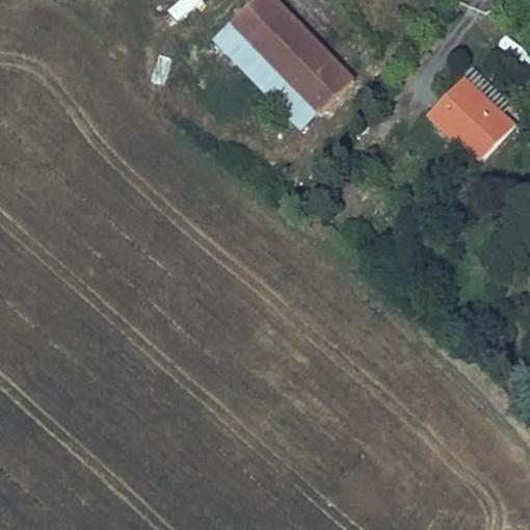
[(176,25),(203,0),(181,0),(165,15),(176,25)]
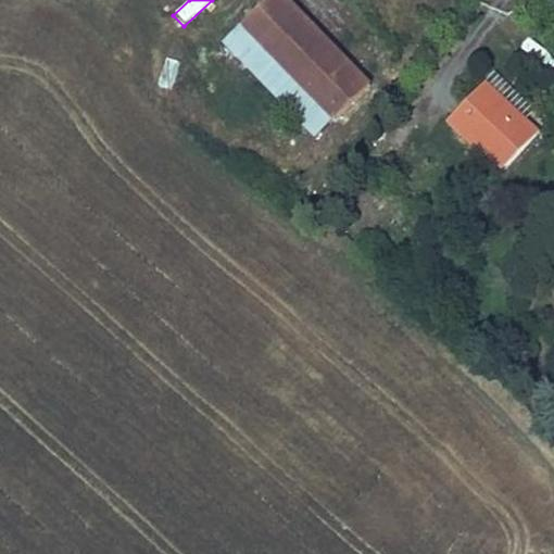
[(262,0),(239,23),(331,118),(369,83),(289,0),(262,0)]
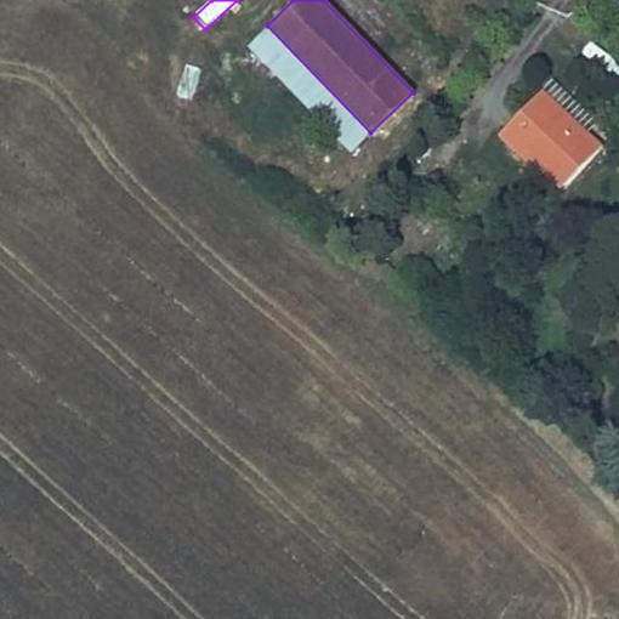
[(267,26),(237,55),(257,77),(268,67),(351,152),(370,132),(267,26)]
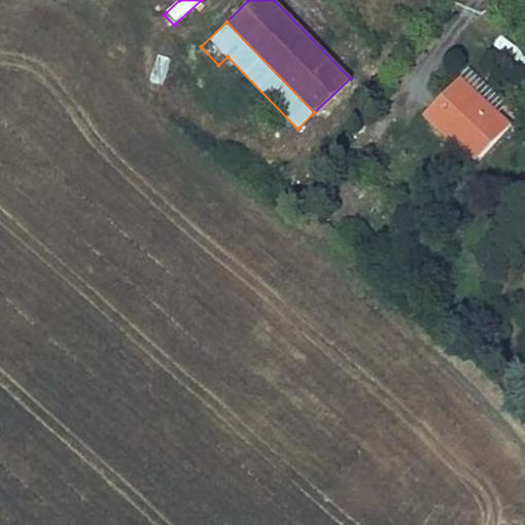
[(147,82),(160,85),(168,60),(156,56),(147,82)]
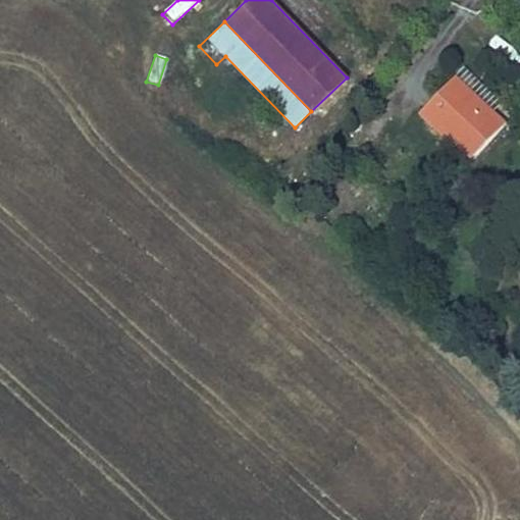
[(451,74),(446,81),(482,113),(487,107),(451,74)]
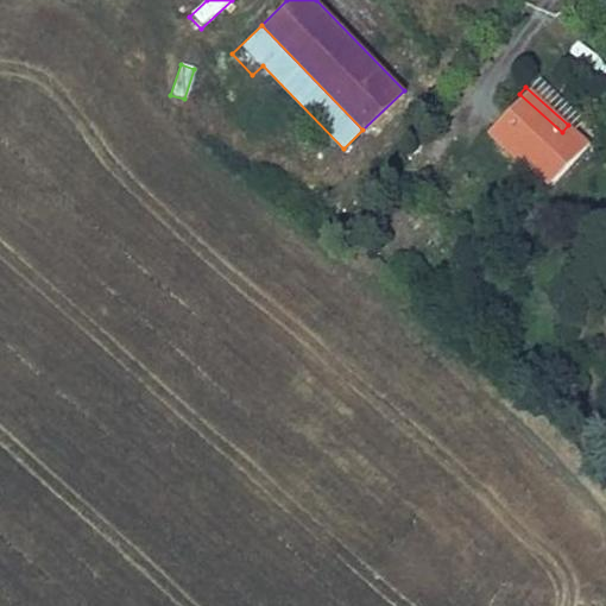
[(562,132),(519,94),(486,130),(515,157),(519,152),(550,181),(587,140),(568,125),(562,132)]
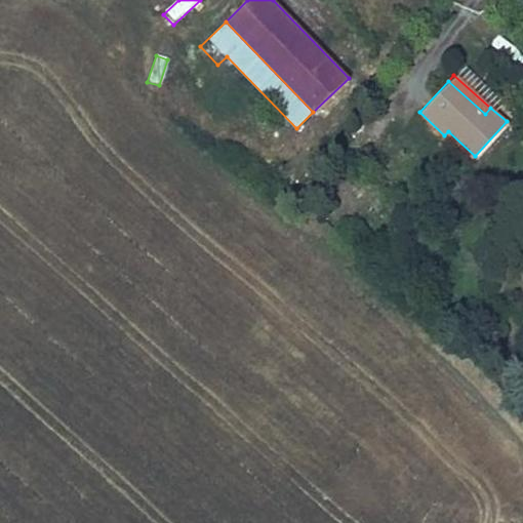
All buildings are outlined.
